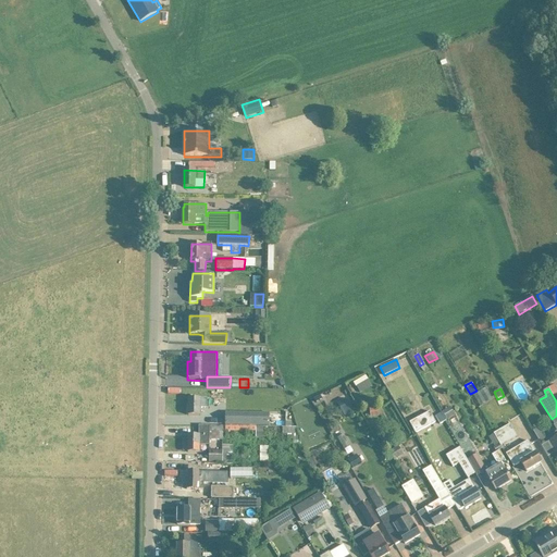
[(208,408),(208,399),(188,398),(188,416),(198,416),(198,413),(201,413),(201,407),(208,408)]
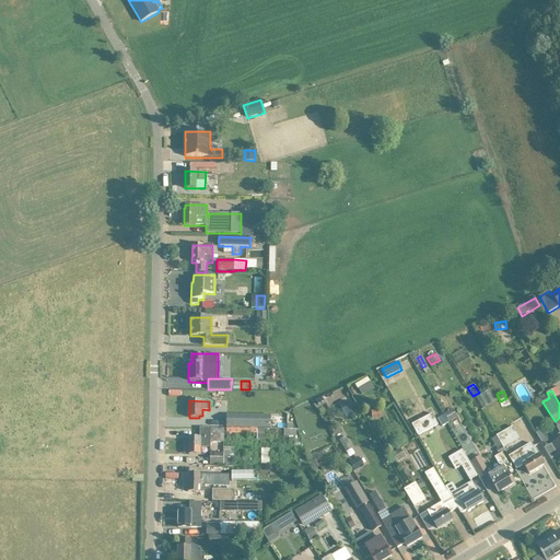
[(346,418),(354,413),(347,400),(338,406),(341,411),(345,417),(346,418)]
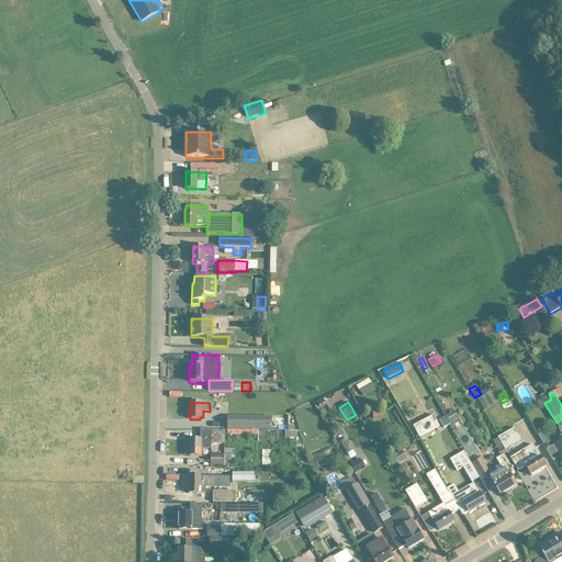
[(372,412),(373,422),(382,420),(381,411),(372,412)]
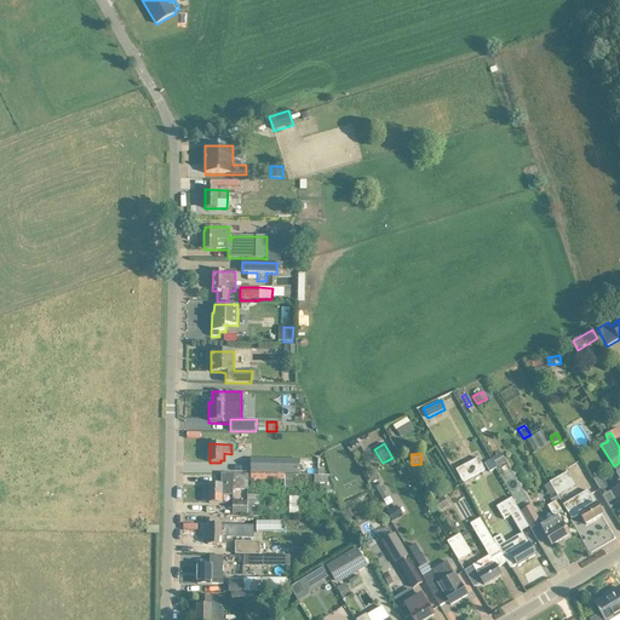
[(492,459),(497,468),(506,463),(500,453),(492,459)]
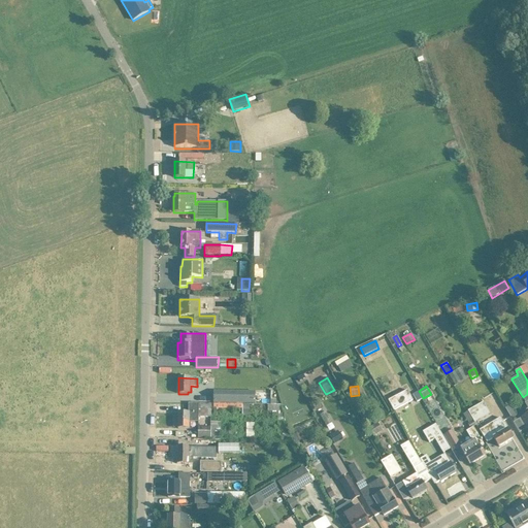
[(395,409),(406,403),(413,400),(407,390),(389,399),(394,410),(395,409)]
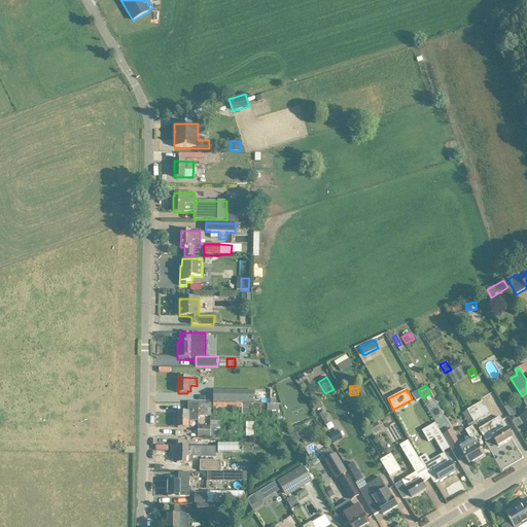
[(416,401),(422,398),(417,390),(412,394),(416,401)]
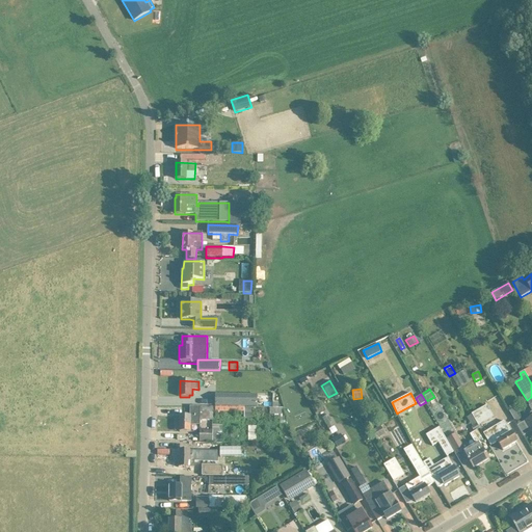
[(215,405),(257,406),(257,396),(215,395),(215,405)]
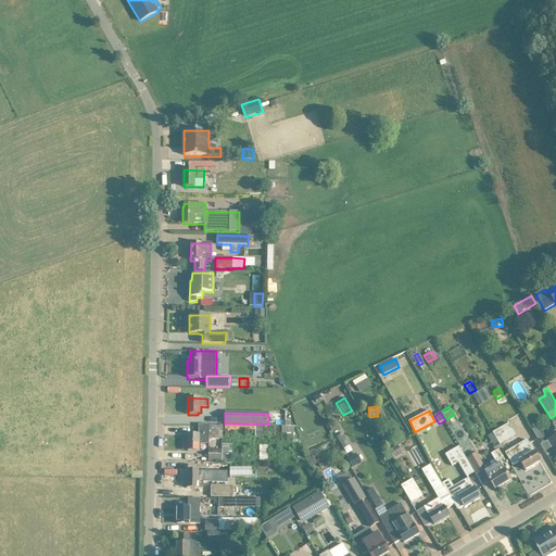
[(426,432),(439,425),(437,420),(424,428),(426,432)]
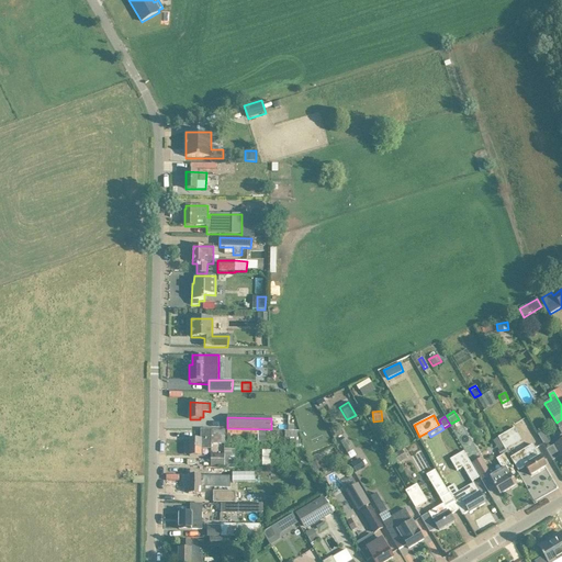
[(561,459),(561,426),(560,428),(559,429),(561,435),(560,437),(559,438),(559,440),(560,441),(552,447),(546,450),(552,461),(560,456),(561,459)]
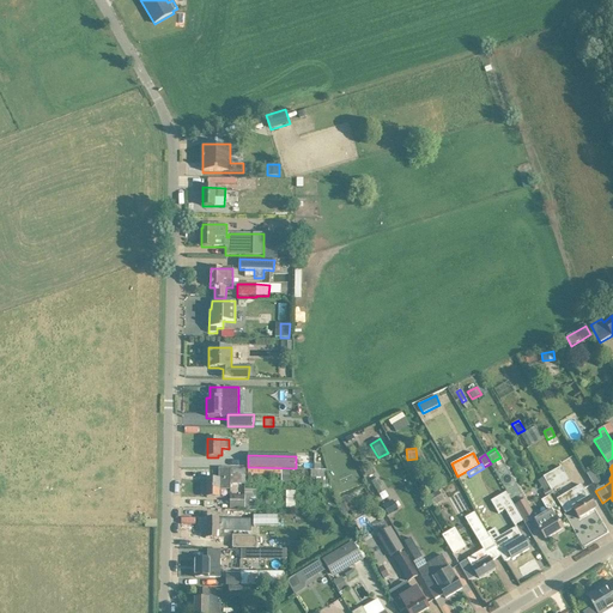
[(550,490),(551,490),(569,479),(562,466),(544,477),(544,478),(542,478),(550,490)]
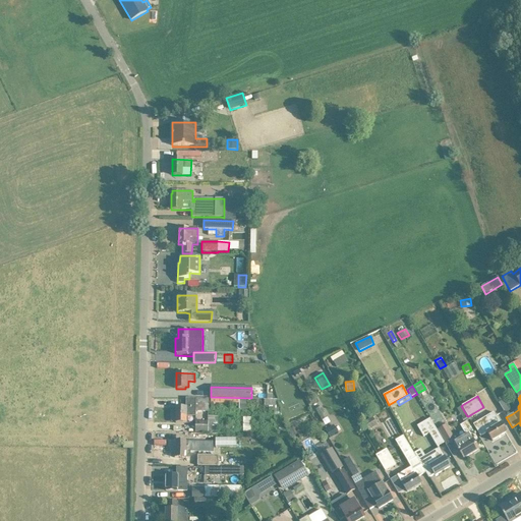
[(210,402),(210,399),(186,398),(186,407),(176,407),(175,423),(185,423),(186,417),(195,417),(195,411),(209,411),(209,403),(210,402)]
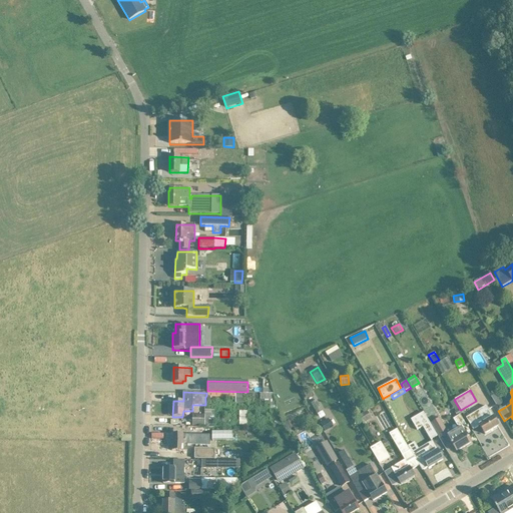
[(235,393),(207,393),(207,398),(235,398),(235,403),(242,403),(242,393),(235,393)]
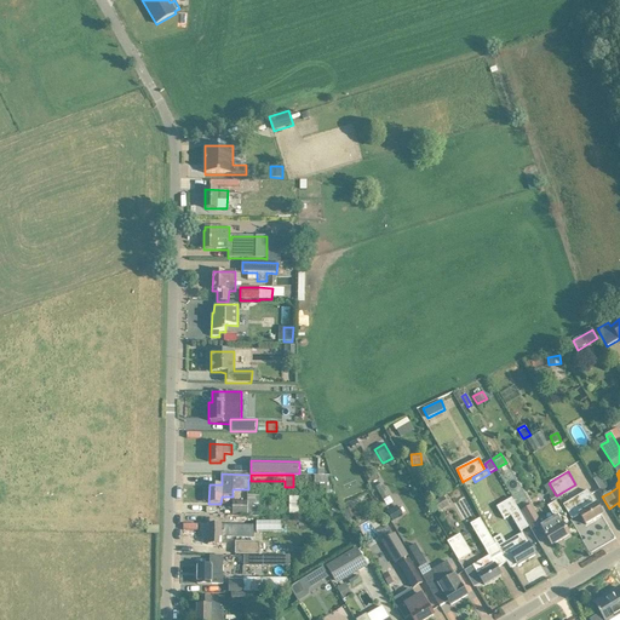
[(314,475),(315,478),(315,483),(320,483),(320,487),(326,487),(326,491),(336,491),(331,475),(314,475)]
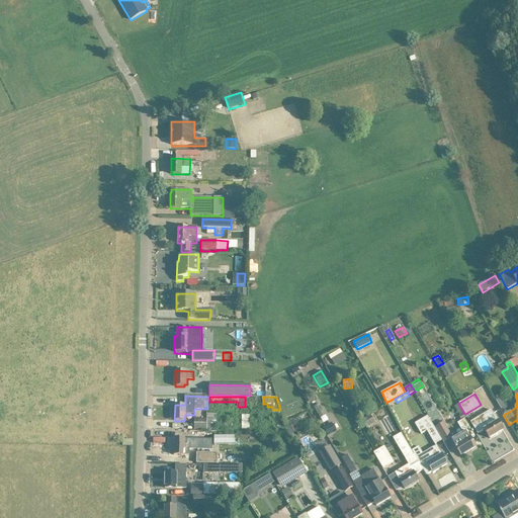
[(498,422),(491,410),(470,422),(478,434),(485,430),(490,439),(503,431),(498,422)]
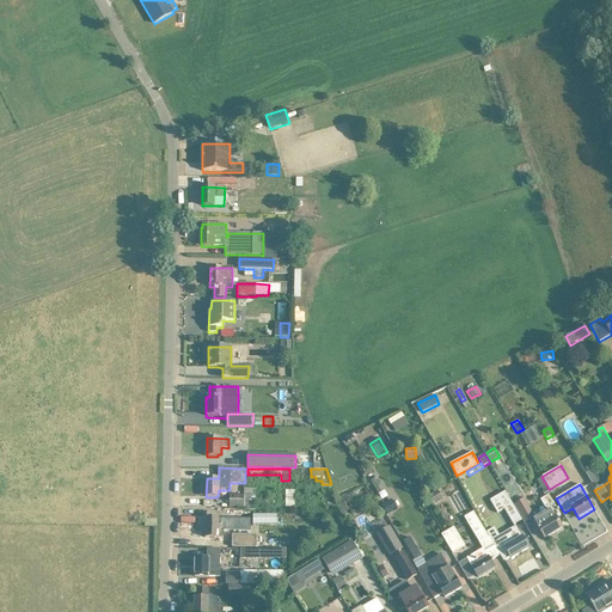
[(245,489),(245,495),(230,495),(230,508),(257,508),(257,489),(245,489)]
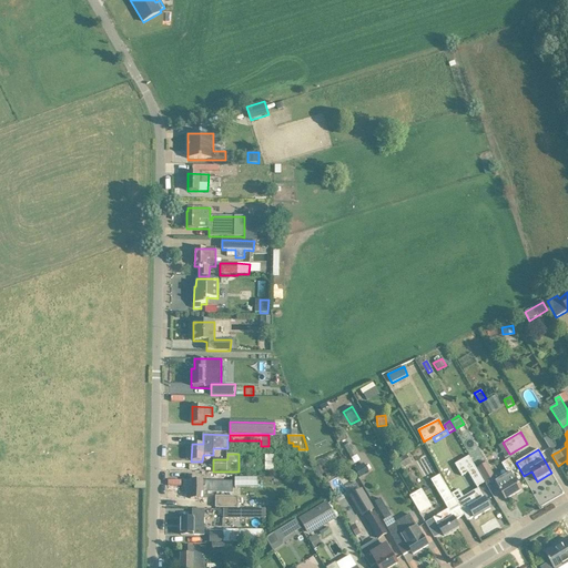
[(274,455),(265,455),(265,470),(274,470),(274,455)]
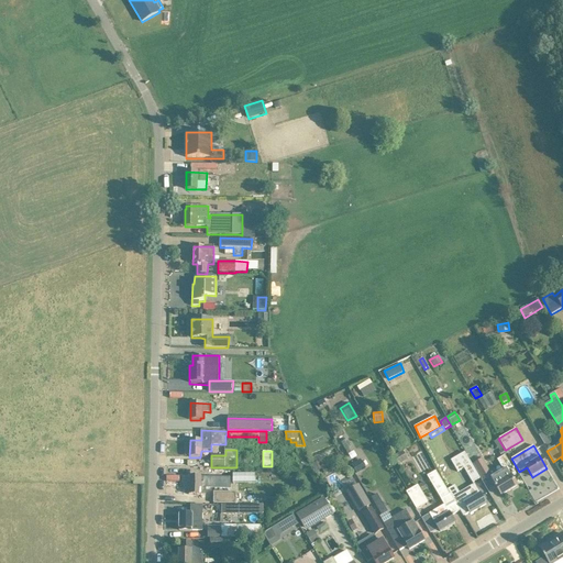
[(403,451),(393,457),(397,465),(407,460),(403,451)]
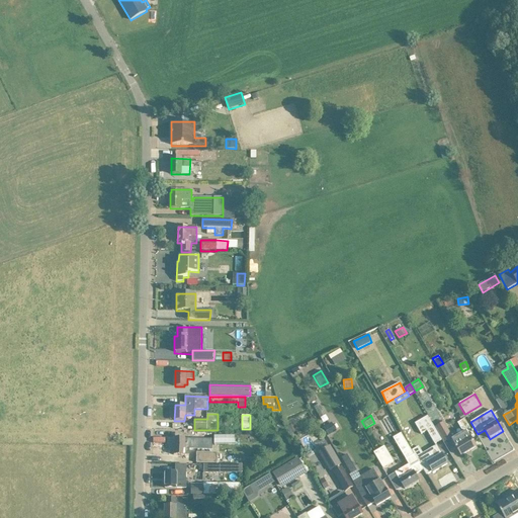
[(421,433),(428,430),(435,443),(441,439),(428,416),(415,423),(421,433)]
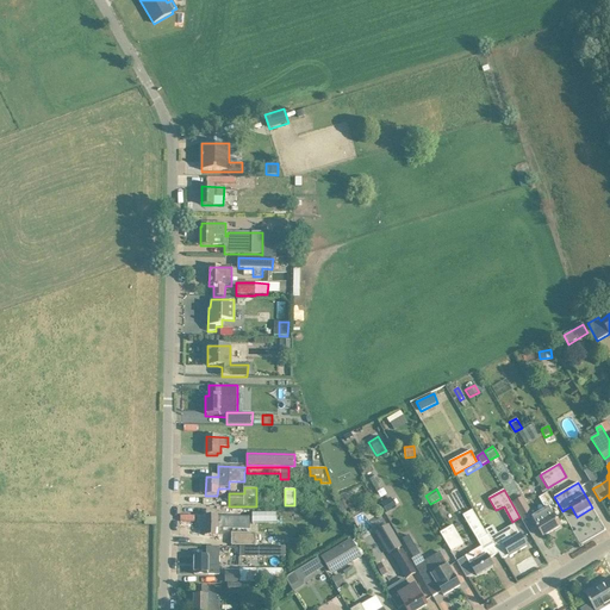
[(549,499),(546,495),(543,496),(541,498),(547,509),(531,518),(537,527),(536,528),(536,529),(537,529),(543,537),(560,527),(554,517),(559,514),(556,510),(558,509),(556,508),(555,508),(549,499)]
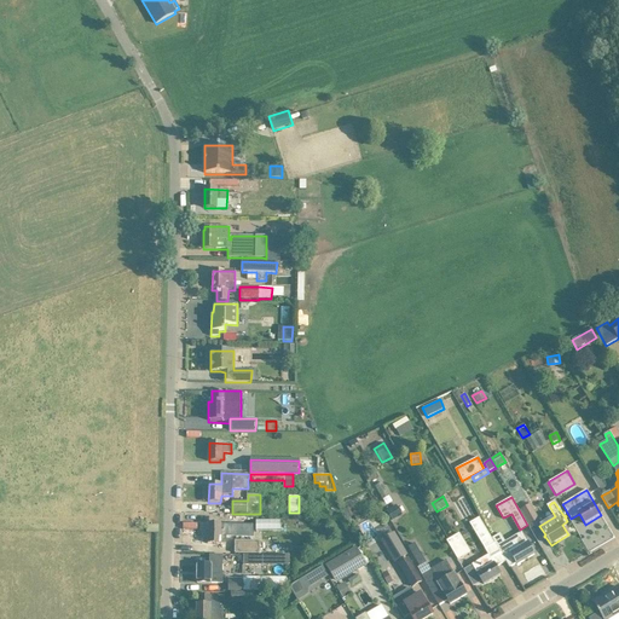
[(528,503),(520,509),(531,526),(541,521),(528,503)]
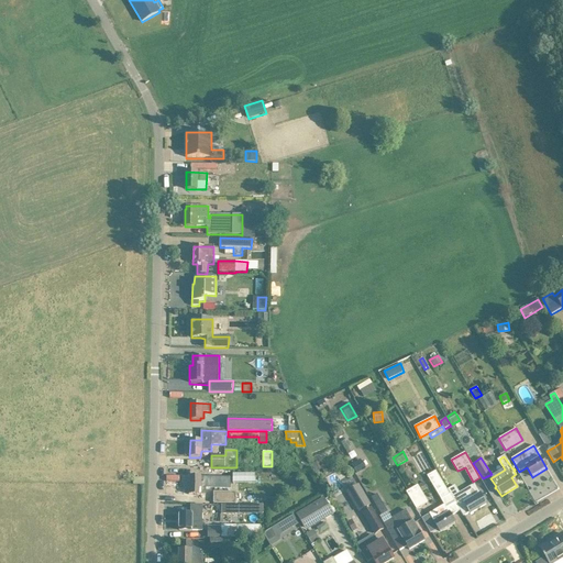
[(351,465),(356,474),(365,468),(360,460),(351,465)]
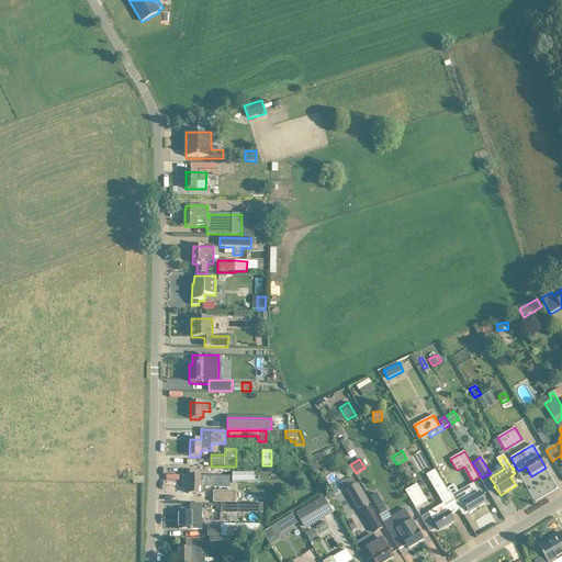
[(323,468),(319,460),(311,463),(314,472),(323,468)]
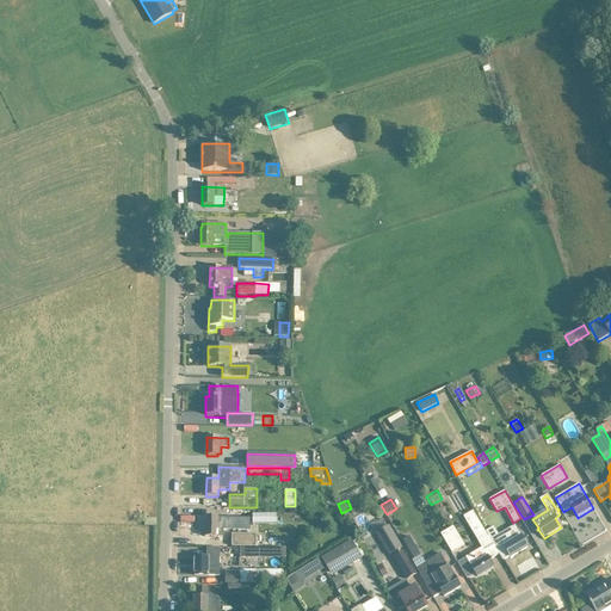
[(217,530),(233,530),(234,530),(234,518),(242,518),(242,508),(224,508),(224,518),(205,517),(205,537),(217,537),(217,530)]
